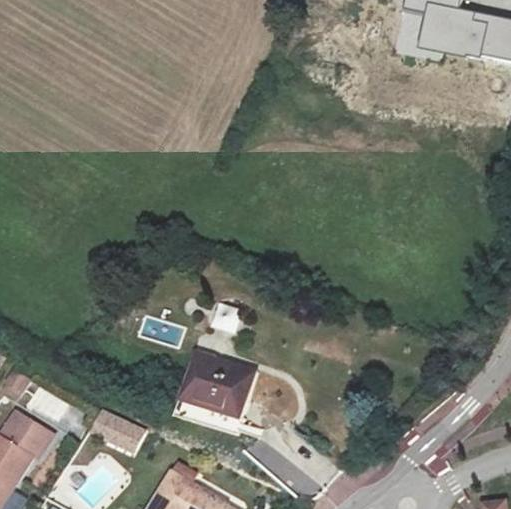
[(407,0),(406,9),(430,14),(424,47),(510,63),(510,20),(460,10),(462,0),(407,0)]
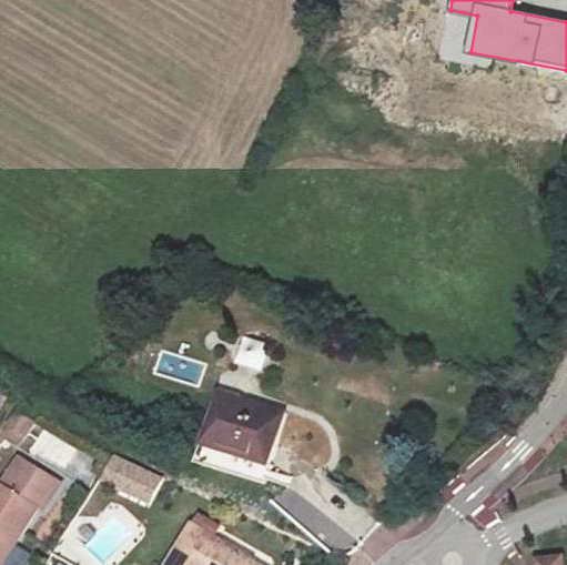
[(235,362),(263,367),(269,339),(241,333),(235,362)]
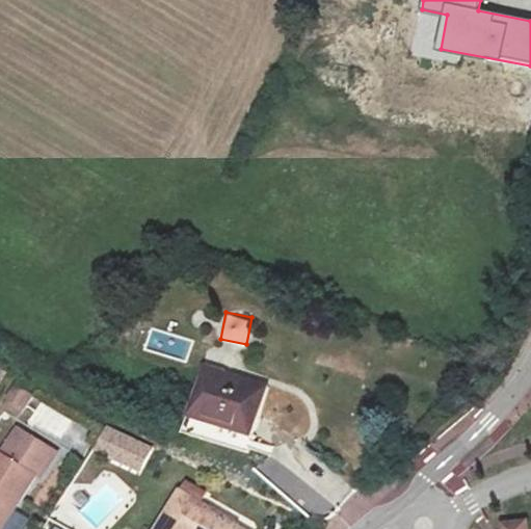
[(247,437),(267,390),(268,387),(206,362),(202,370),(185,413),(247,437)]
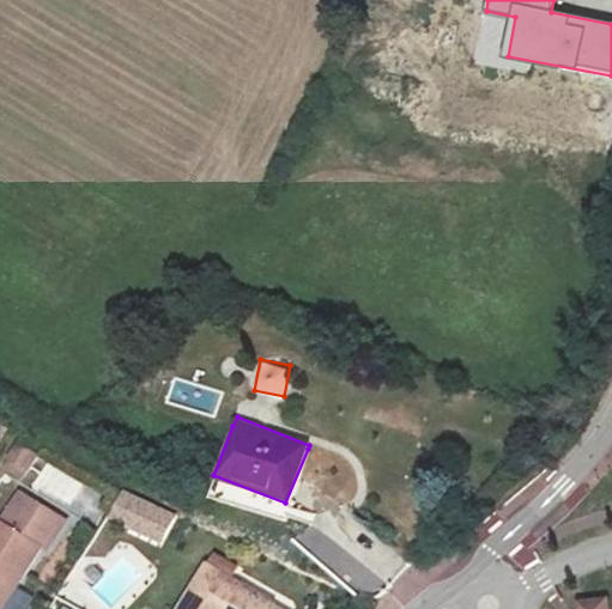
[(14,434),(6,449),(25,461),(35,446),(14,434)]
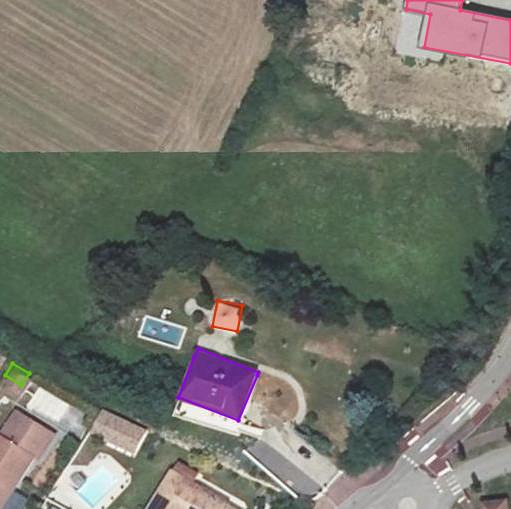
[(0,430),(0,429),(0,501),(14,479),(33,450),(37,453),(53,427),(16,404),(0,430)]
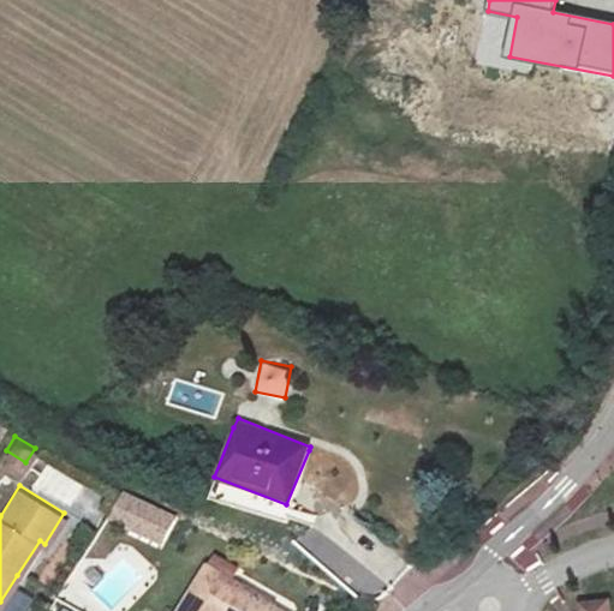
[(124,487),(108,521),(164,546),(179,513),(124,487)]
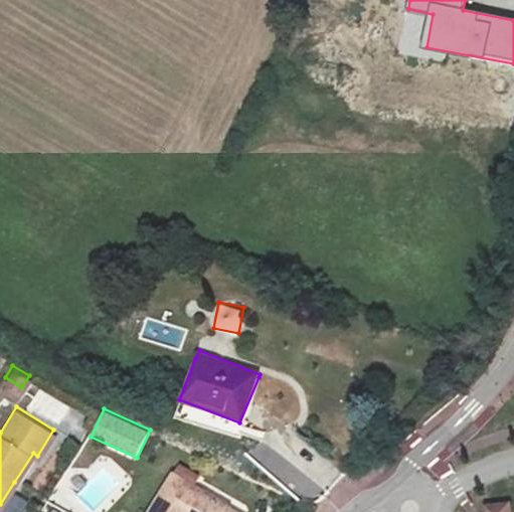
[(217,511),(226,497),(170,466),(144,511),(217,511)]
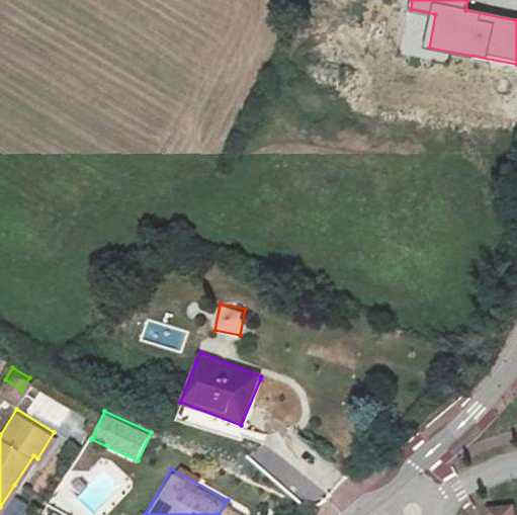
[(0,507),(0,514),(12,514),(26,493),(14,485),(0,507)]
